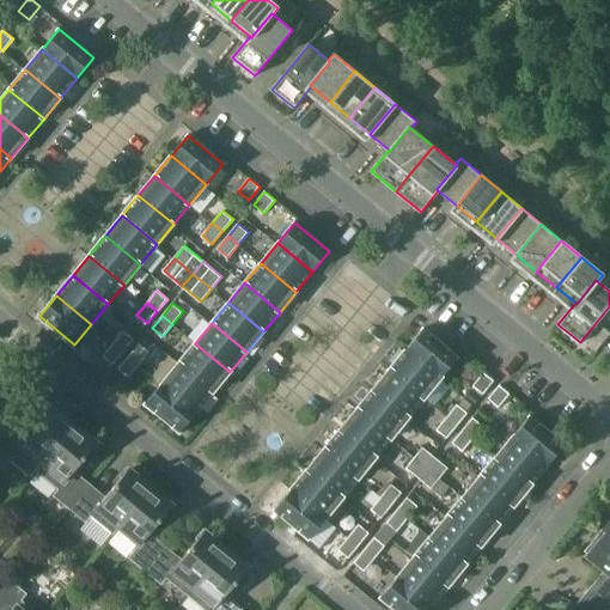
[(407,349),(441,378),(458,357),(424,328),(407,349)]
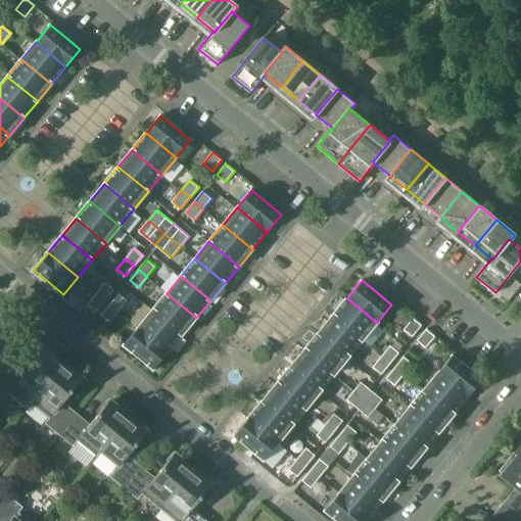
[(106,282),(97,292),(106,299),(115,289),(106,282)]
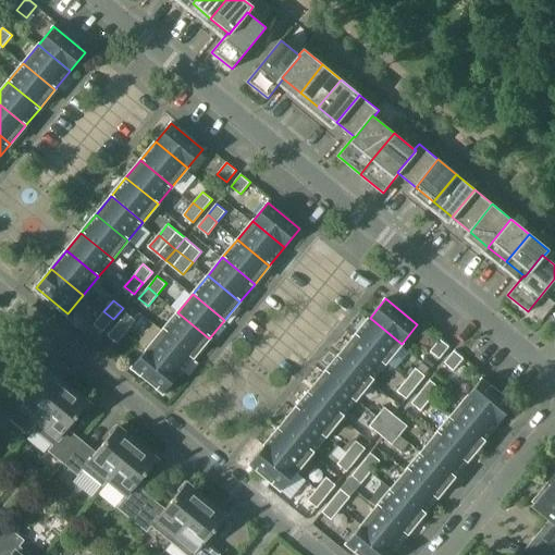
[(534,312),(543,318),(551,308),(543,301),(543,303),(534,312)]
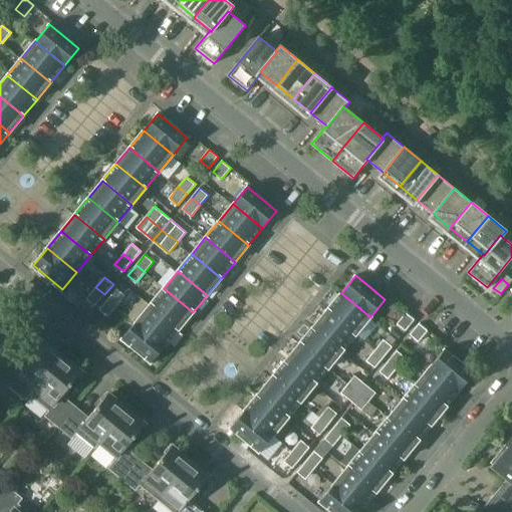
[(95,305),(104,294),(95,287),(87,298),(95,305)]
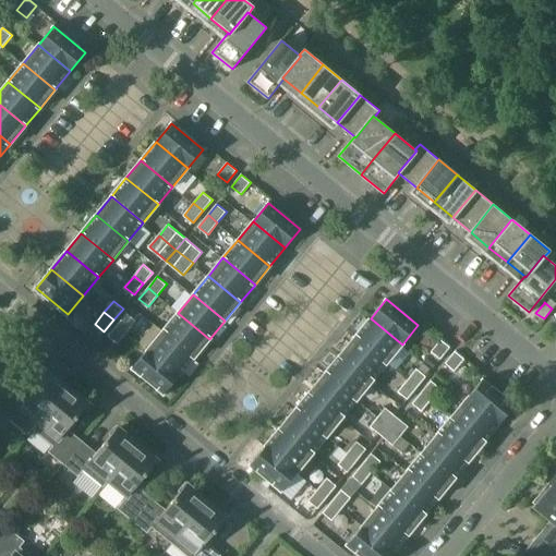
[(118,324),(128,331),(137,321),(128,313),(118,324)]
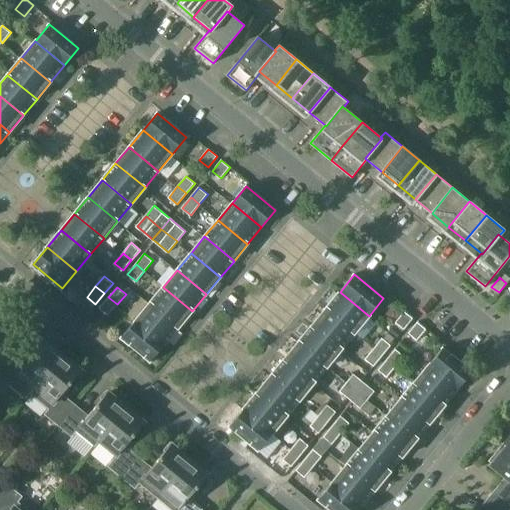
[(192,311),(163,287),(150,303),(179,327),(192,311)]
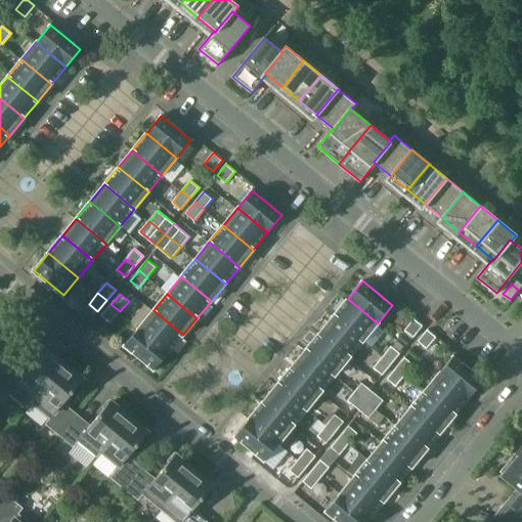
[(348,299),(334,315),(363,340),(378,323),(348,299)]
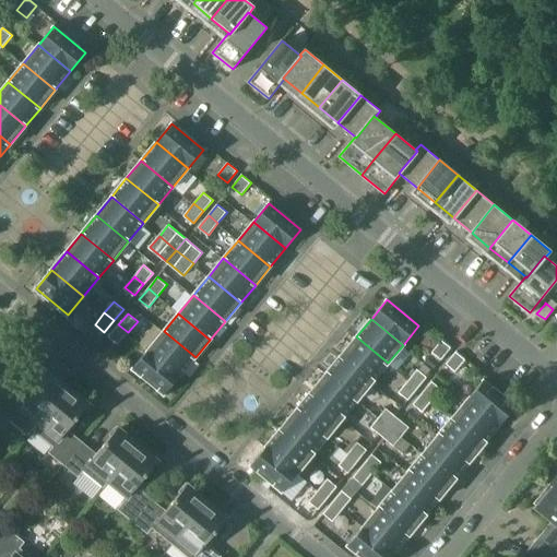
[(118,324),(109,336),(118,344),(128,332),(118,324)]
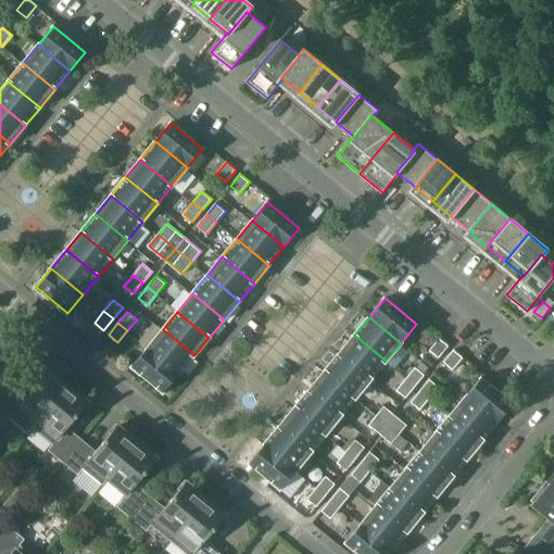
[(179,374),(194,355),(163,329),(148,348),(179,374)]
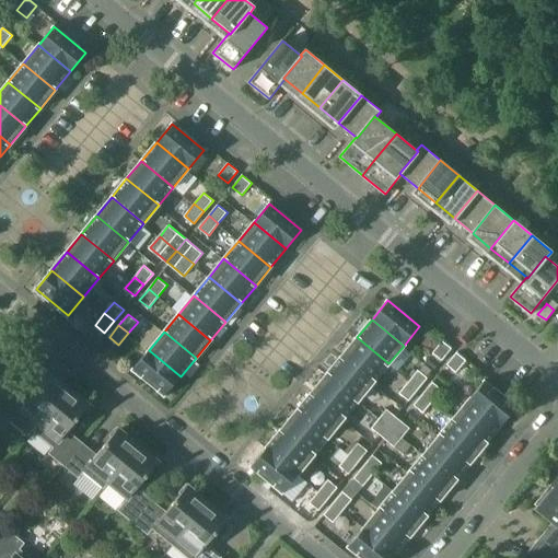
[(357,337),(341,356),(373,382),(388,363),(357,337)]
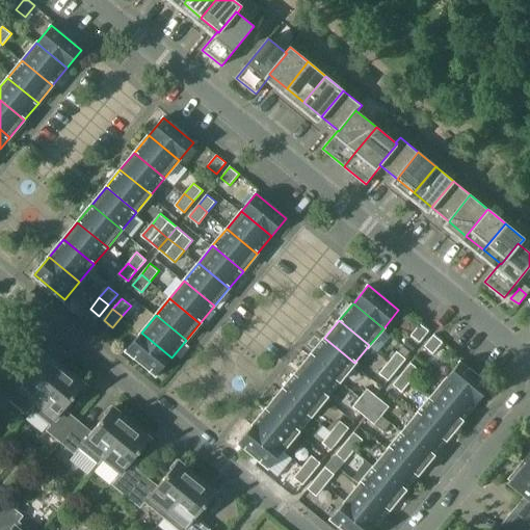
[(421,342),(430,330),(421,323),(412,334),(421,342)]
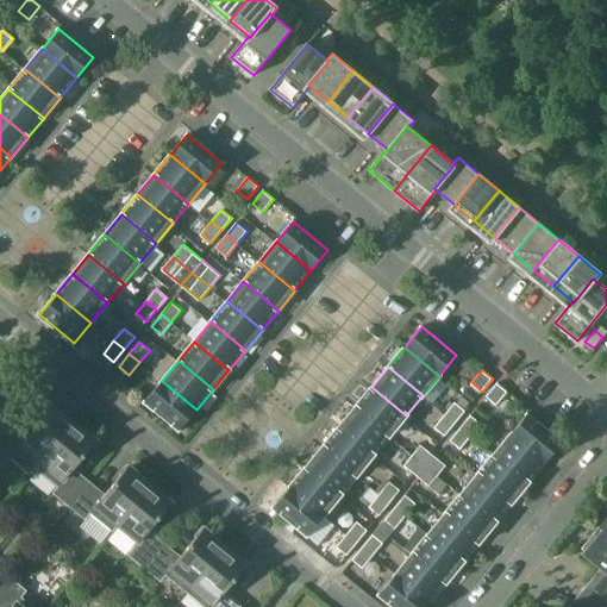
[(196,410),(162,381),(145,401),(180,430),(196,410)]
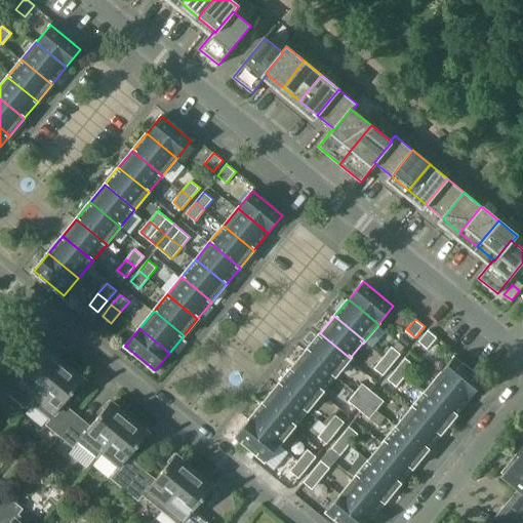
[(429,329),(419,340),(429,348),(438,337),(429,329)]
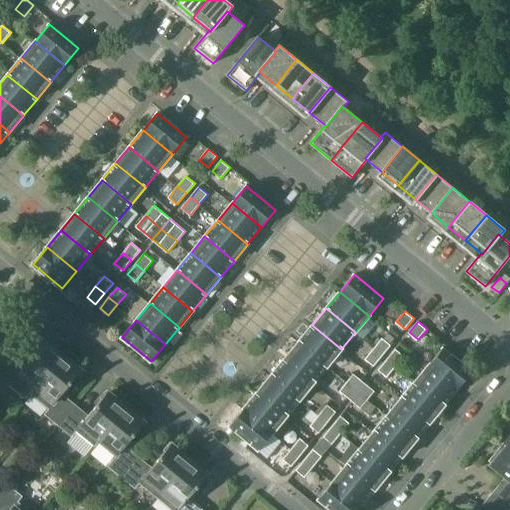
[(312,325),(299,342),(328,366),(341,349),(312,325)]
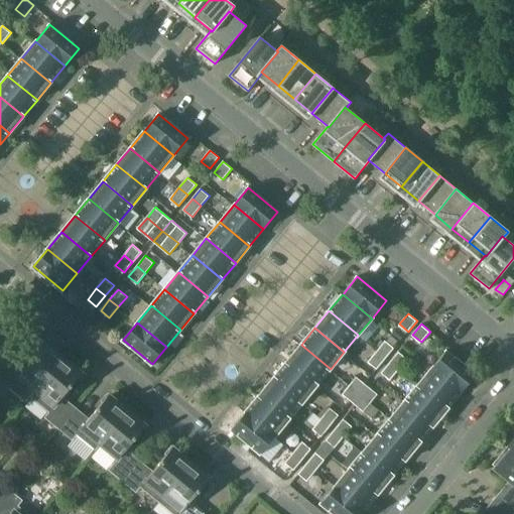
[(386,358),(395,348),(386,340),(377,351),(386,358)]
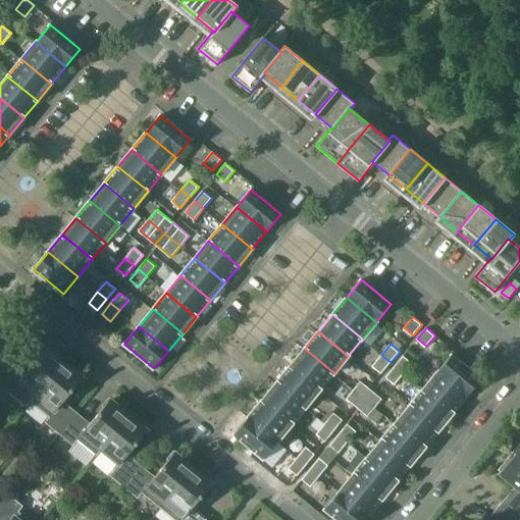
[(37,395),(64,362),(45,347),(26,370),(12,359),(0,373),(0,383),(27,406),(32,401),(36,395),(37,395)]
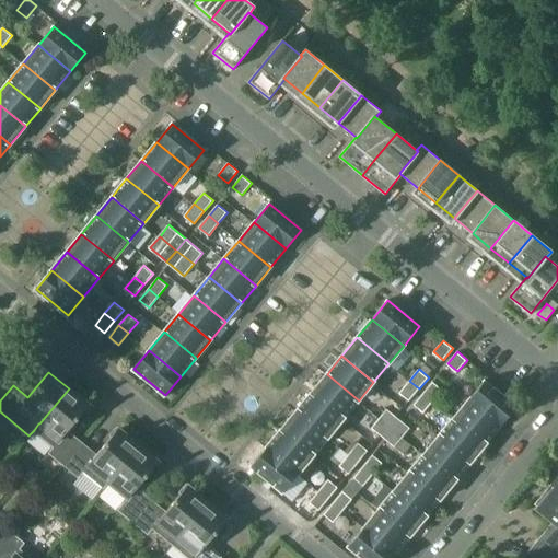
[(327,374),(312,393),(344,419),(359,400),(327,374)]
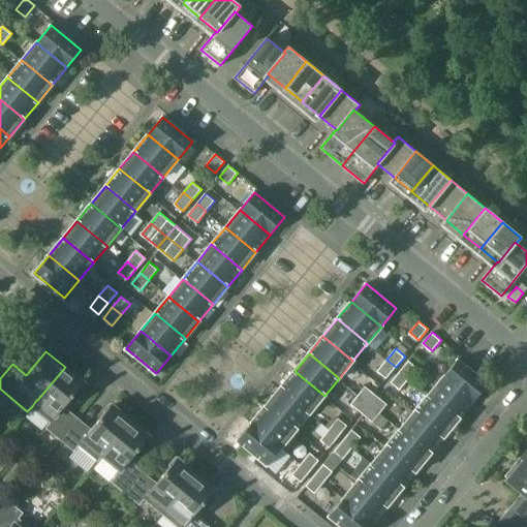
[(443,377),(473,402),(488,383),(458,359),(443,377)]
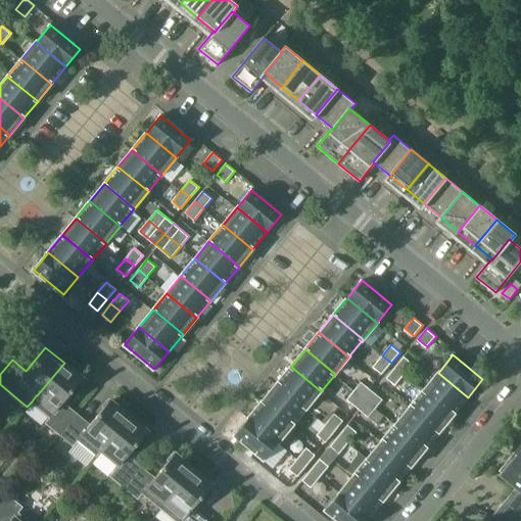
[(391,363),(382,356),(374,366),(382,373),(391,363)]
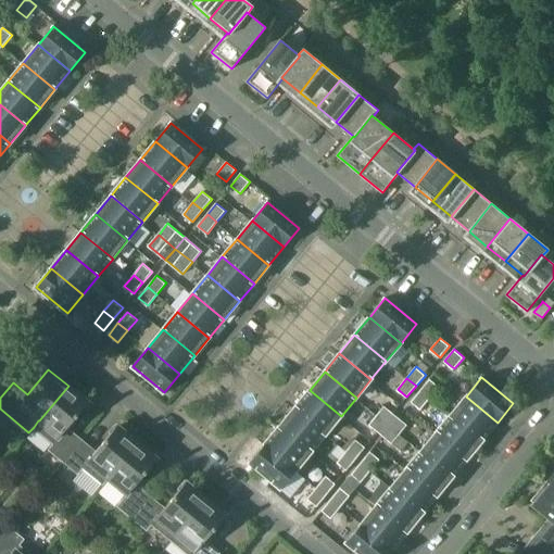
[(430,378),(422,390),(430,398),(440,386),(430,378)]
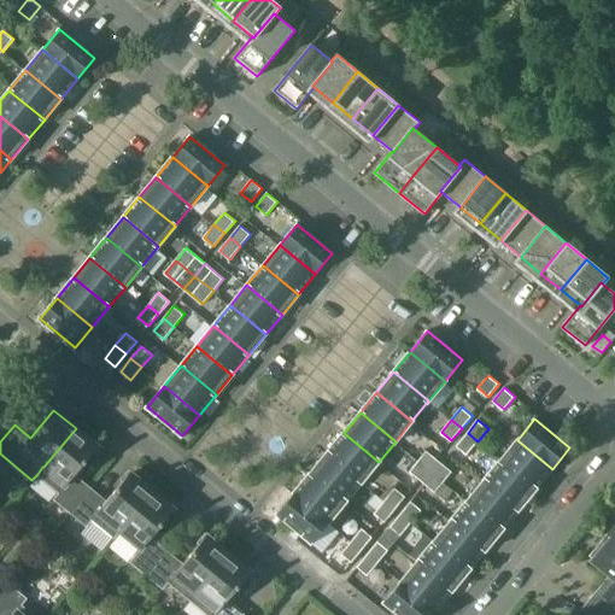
[(70,511),(91,487),(75,474),(98,446),(76,428),(44,467),(42,467),(37,474),(59,492),(54,498),(70,511)]
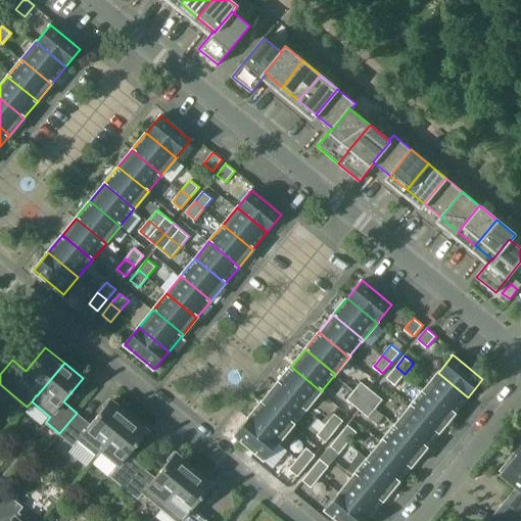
[(291,367),(277,383),(306,408),(321,391),(291,367)]
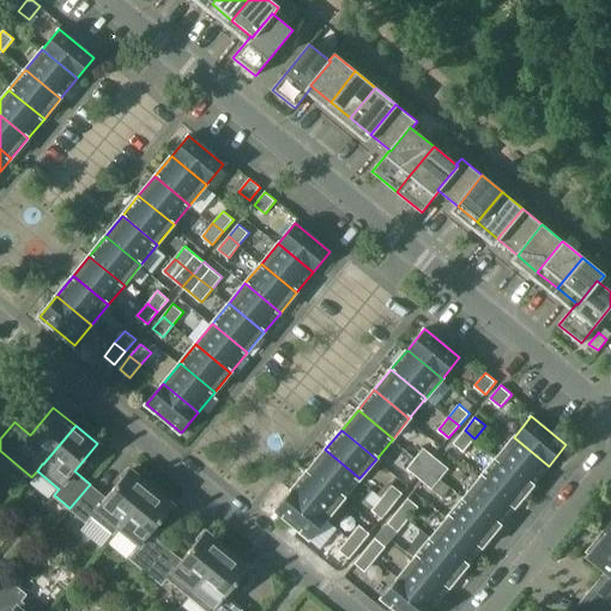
[(465,451),(475,439),(465,430),(454,442),(465,451)]
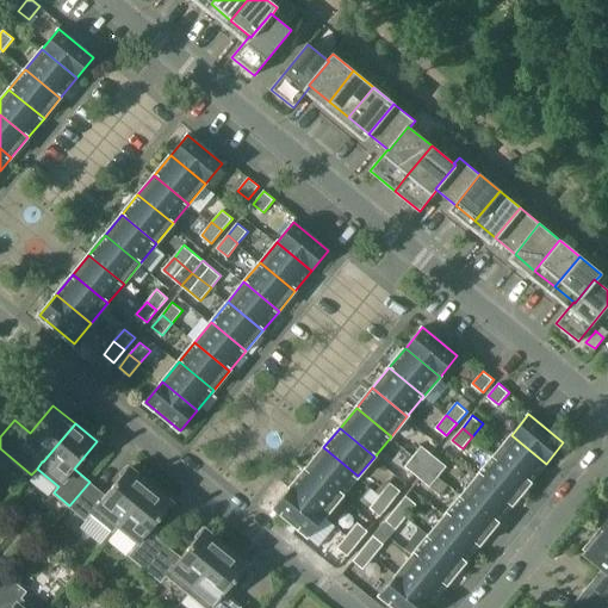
[(495,456),(529,484),(546,464),(512,435),(495,456)]
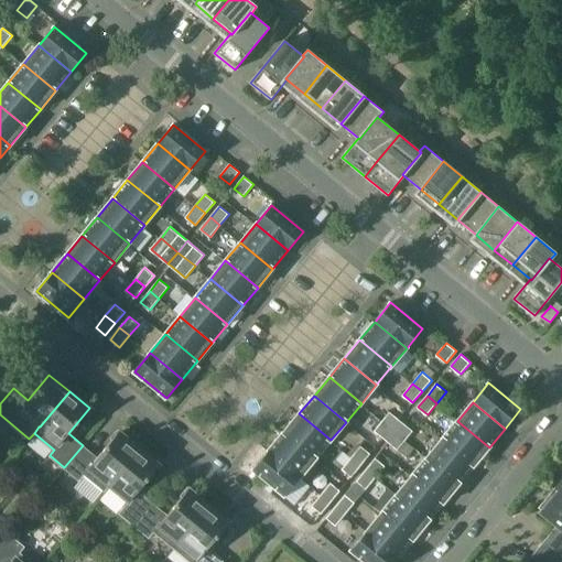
[(391,411),(378,427),(390,435),(402,421),(400,419),(391,411)]
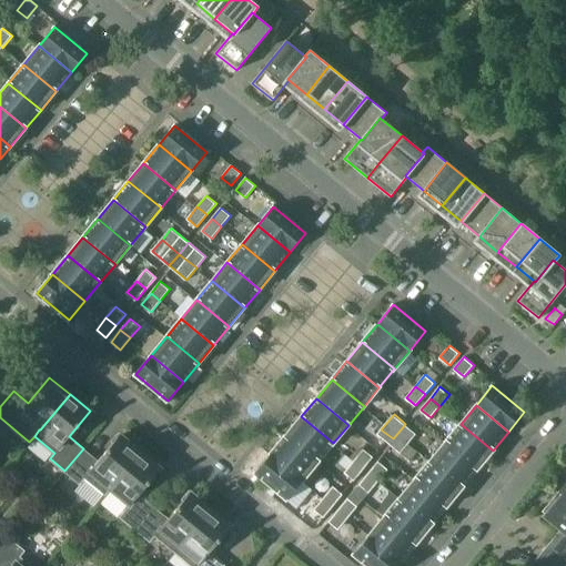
[(301,416),(285,435),(319,462),(333,443),(301,416)]
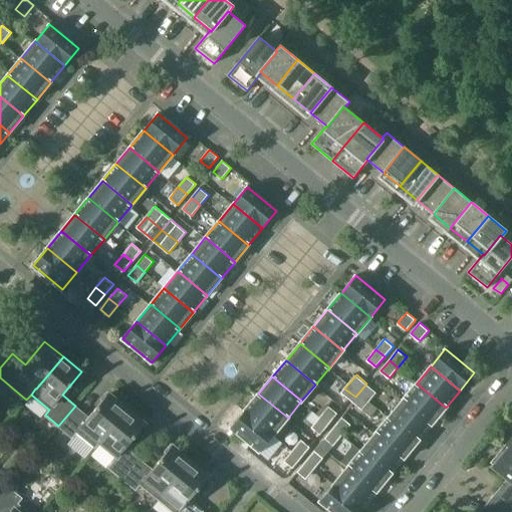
[(366,384),(355,397),(366,406),(377,393),(368,386),(366,384)]
